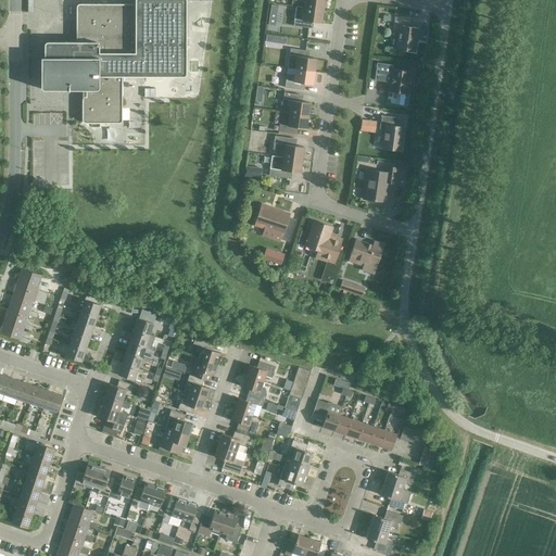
[(40,78),(40,79),(40,87),(40,88),(41,89),(41,90),(42,90),(43,90),(86,90),(86,97),(85,97),(84,98),(83,98),(83,99),(81,100),(81,101),(81,121),(81,122),(83,122),(83,123),(84,124),(85,124),(118,124),(119,124),(121,123),(121,122),(122,121),(122,119),(122,77),(182,77),(184,77),(185,76),(186,75),(186,74),(186,1),(185,0),(134,0),(135,1),(135,4),(79,4),(78,4),(77,5),(76,5),(76,7),(76,8),(76,42),(76,46),(67,46),(67,45),(66,43),(65,42),(64,42),(47,42),(46,42),(45,43),(43,45),(43,46),(43,59),(43,75),(42,76),(41,76),(41,77),(40,78)]
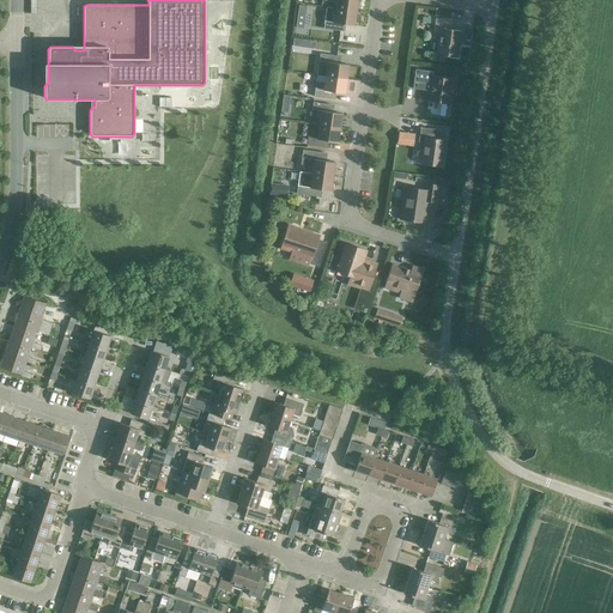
[(335,8),(357,12),(358,0),(325,0),(337,2),(335,8)]
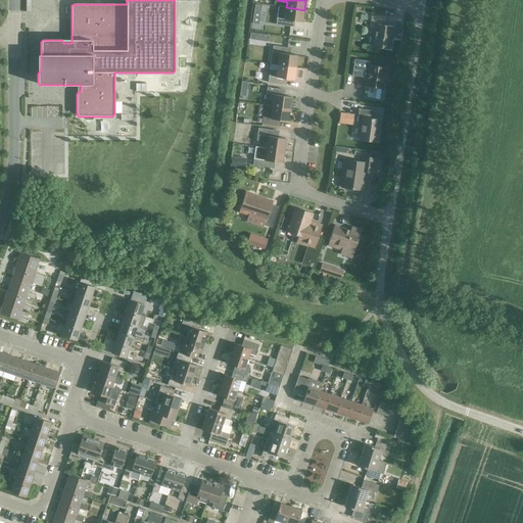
[(278,12),(276,25),(290,27),(291,20),(302,22),(304,10),(286,7),(279,6),(278,12)]
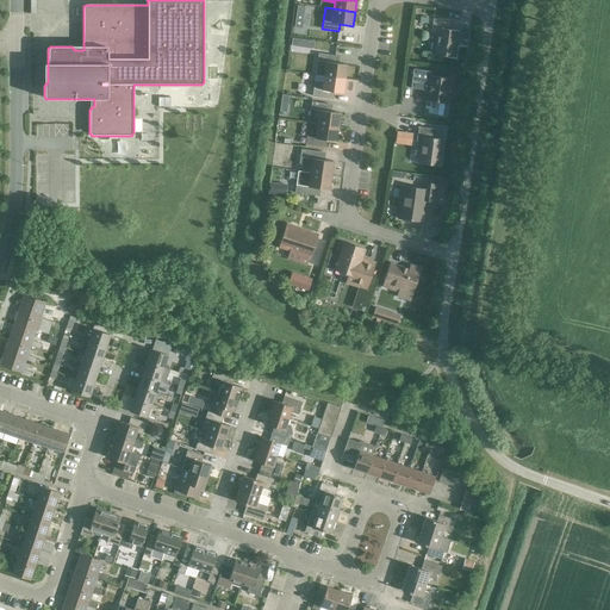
[(437,33),(434,55),(455,57),(459,31),(448,30),(450,22),(434,19),(431,33),(437,33)]
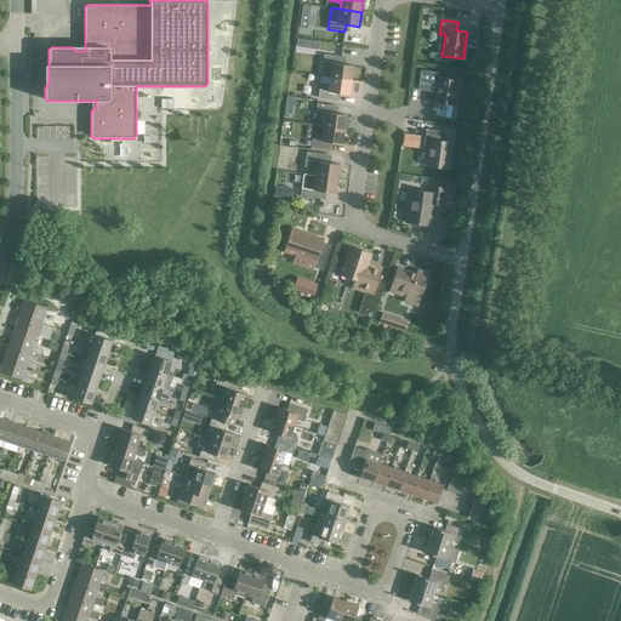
[(324,55),(320,77),(352,80),(353,66),(340,64),(341,57),(324,55)]
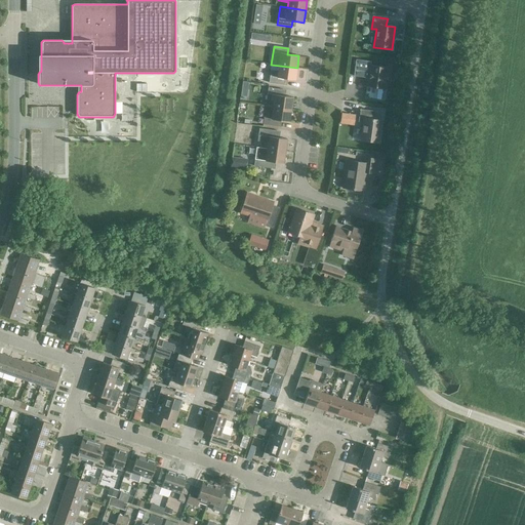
[(356,59),(354,76),(364,78),(364,80),(367,81),(367,87),(377,88),(375,99),(385,101),(386,89),(385,89),(386,82),(387,82),(388,75),(387,74),(388,68),(369,66),(370,62),(356,59)]
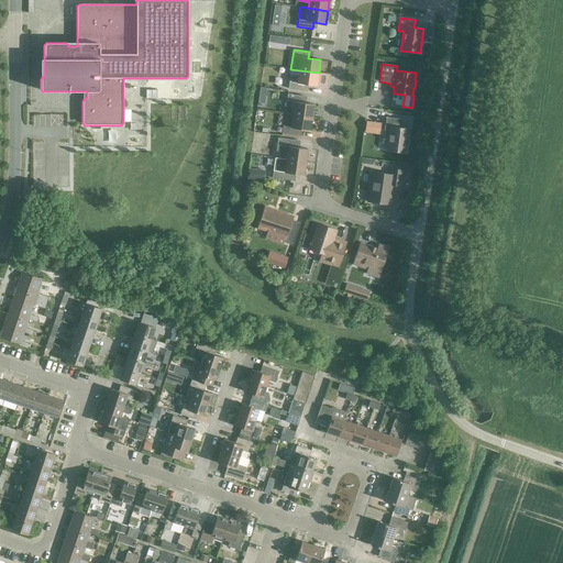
[(317,86),(319,73),(290,69),(288,89),(304,91),(305,85),(317,86)]
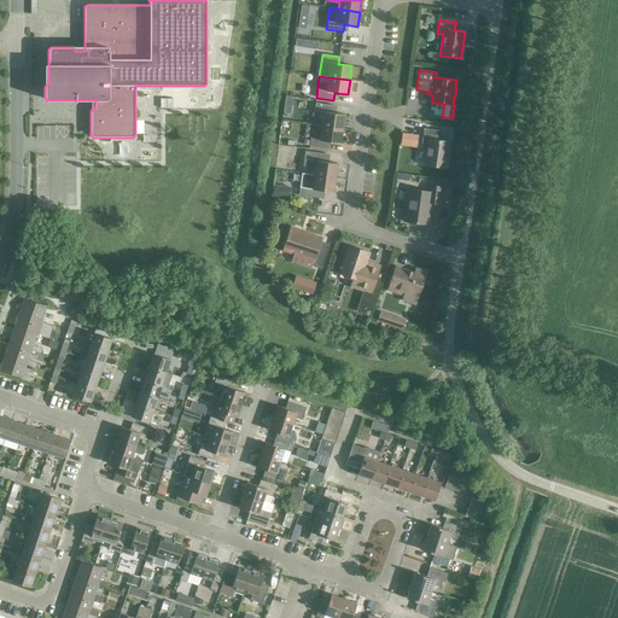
[(173,99),(159,99),(159,109),(173,109),(173,99)]
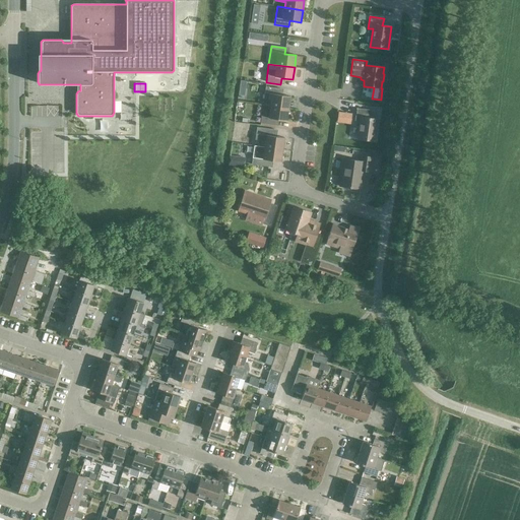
[(270,107),(288,109),(290,96),(278,95),(279,88),(265,87),(264,100),(271,101),(270,107)]
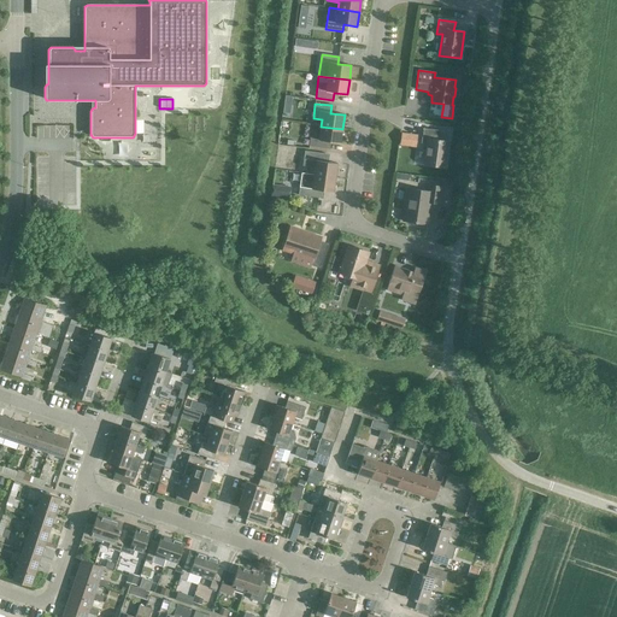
[(311,131),(309,147),(325,148),(327,141),(340,144),(342,129),(321,127),(312,124),(311,131)]
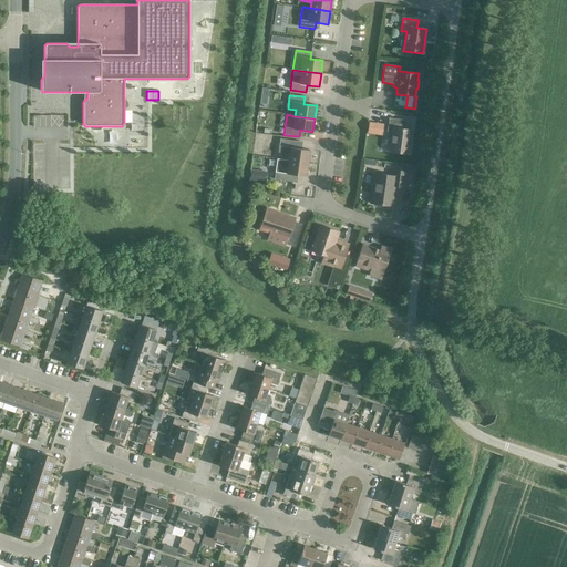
[(392,133),(389,152),(409,154),(412,130),(406,130),(408,121),(389,119),(387,132),(392,133)]
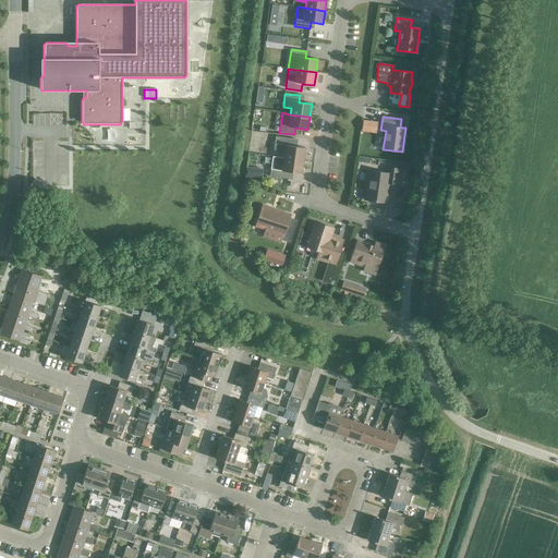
[(283,158),(303,161),(305,148),(292,146),(293,140),(276,136),(274,150),(284,153),(283,158)]
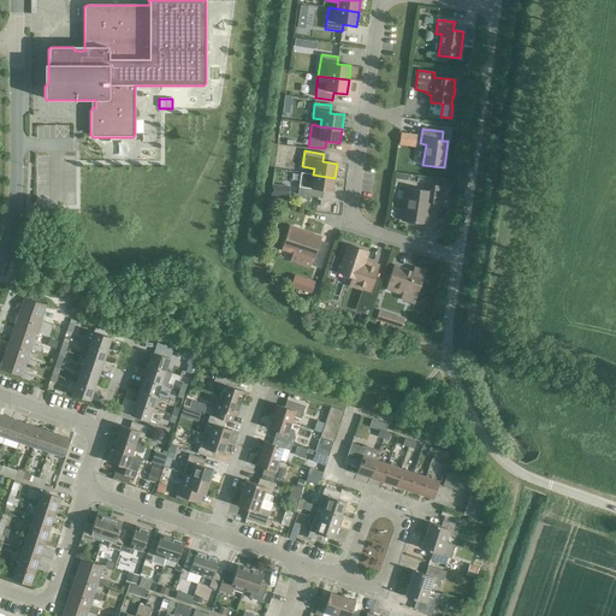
[(300,179),(297,195),(318,199),(319,190),(332,193),(335,178),(313,175),(301,173),(300,179)]
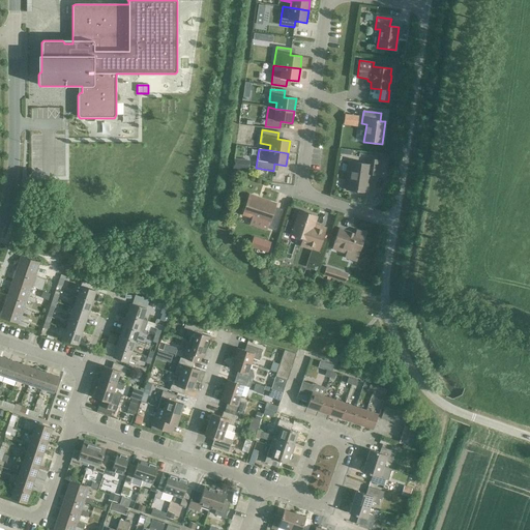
[(248,172),(249,159),(241,158),(239,171),(248,172)]
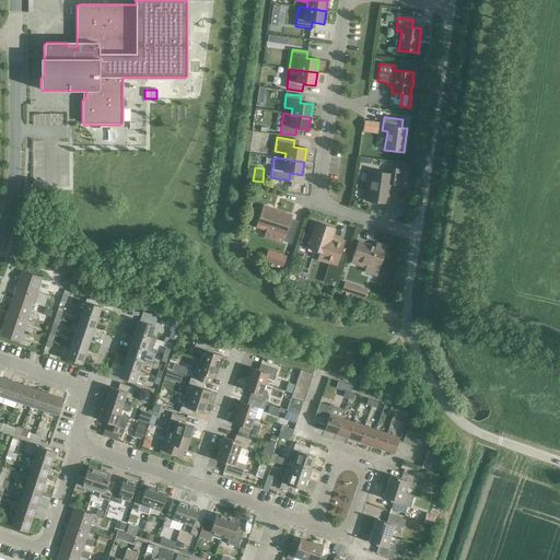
[(370,172),(365,201),(388,203),(391,185),(399,186),(401,170),(388,168),(388,174),(370,172)]
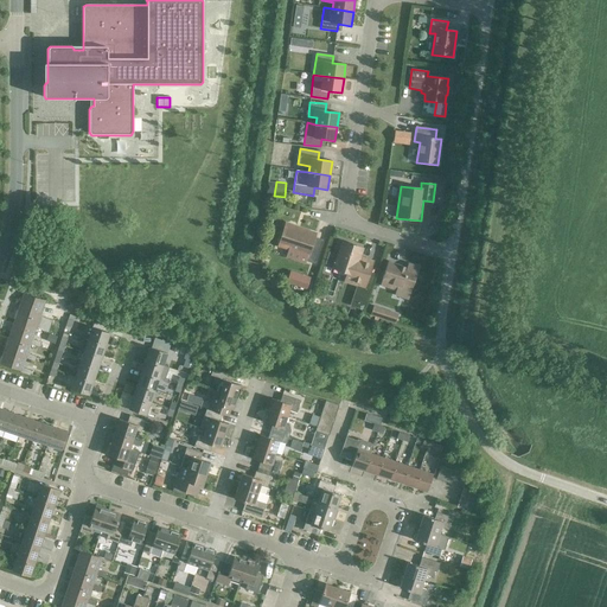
[(314,263),(323,241),(314,238),(315,235),(294,229),(293,225),(291,224),(287,227),(285,225),(278,246),(308,255),(306,261),(314,263)]
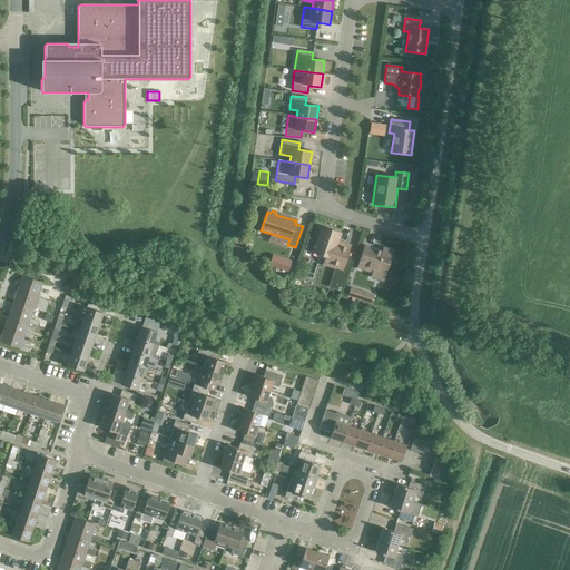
[(308,238),(305,249),(313,253),(326,256),(323,264),(342,271),(345,258),(350,246),(337,242),(341,233),(322,227),(316,241),(312,239),(308,238)]
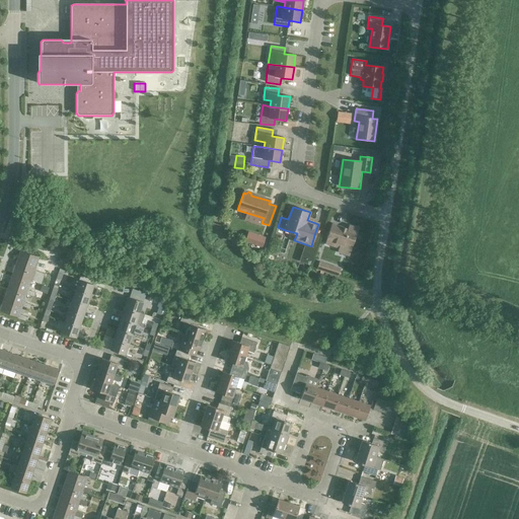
[(349,256),(352,248),(356,235),(358,228),(349,225),(348,229),(331,224),(327,235),(325,244),(338,248),(339,248),(337,252),(349,256)]
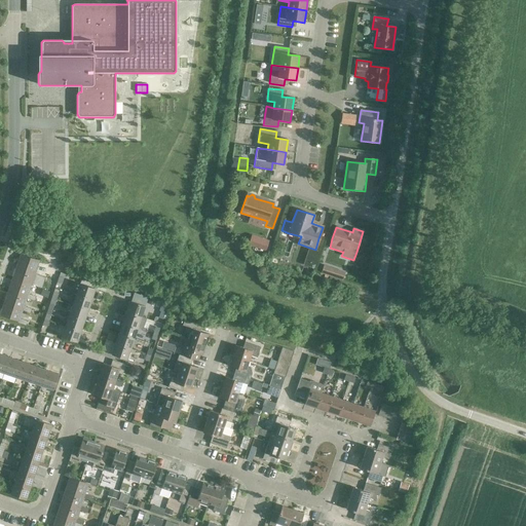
[(264,238),(251,234),(248,245),(265,251),(268,240),(264,238)]
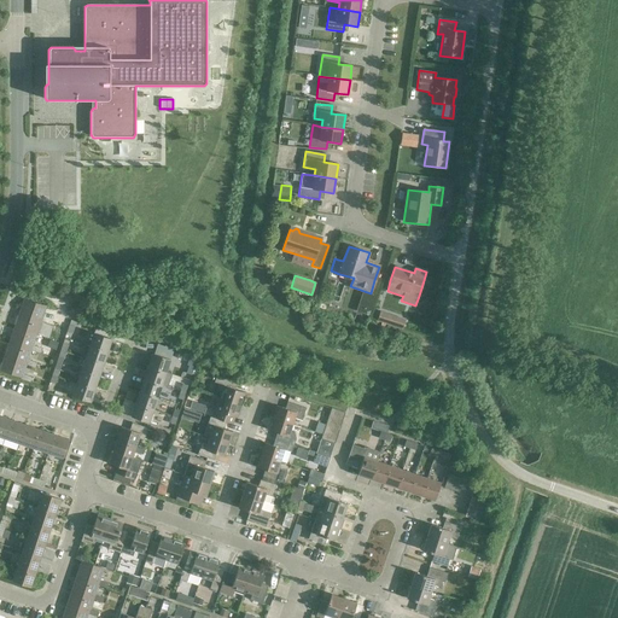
[(18,318),(16,325),(38,332),(36,334),(48,338),(52,330),(53,326),(40,322),(46,307),(24,299),(18,318)]
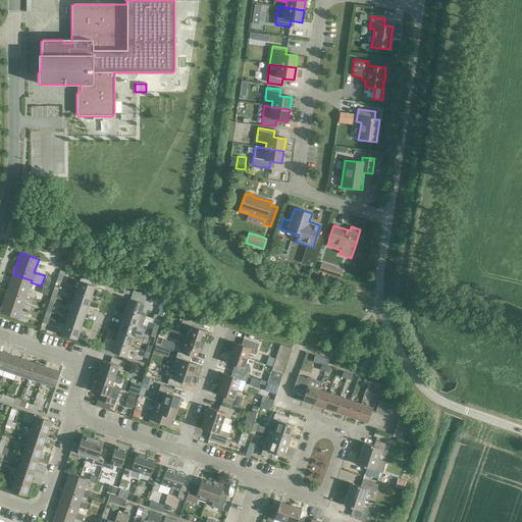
[(330,275),(332,269),(326,267),(326,265),(321,263),(318,271),(330,275)]
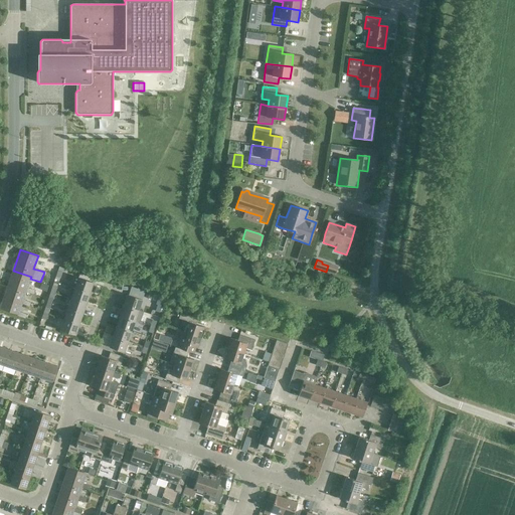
[(13,271),(8,284),(26,290),(26,292),(33,295),(34,291),(27,288),(28,286),(30,279),(31,277),(13,271)]
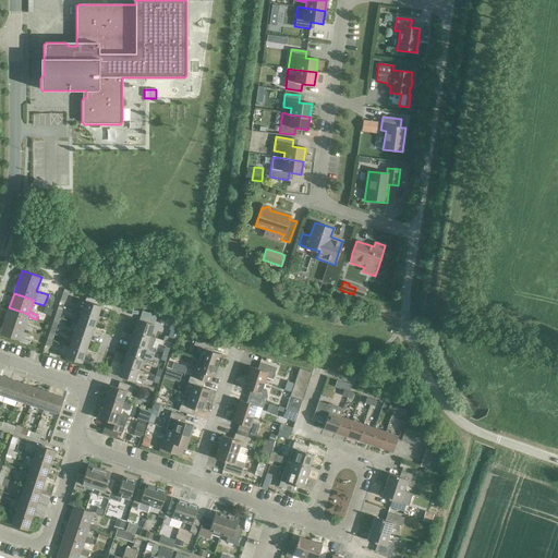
[(85,301),(81,313),(97,318),(100,306),(85,301)]
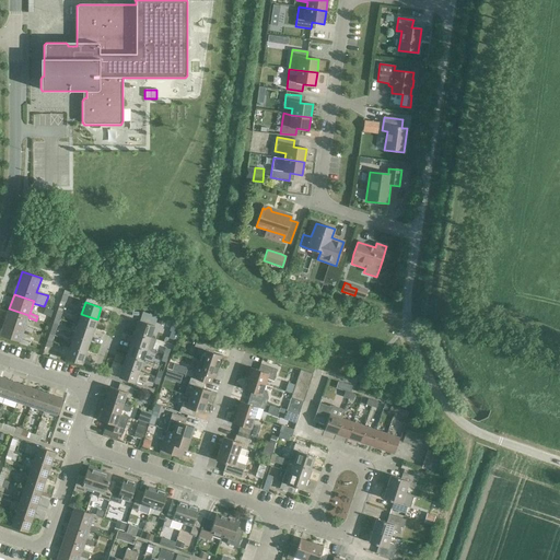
[(9,308),(4,322),(24,328),(23,330),(32,334),(33,329),(25,326),(28,315),(9,308)]
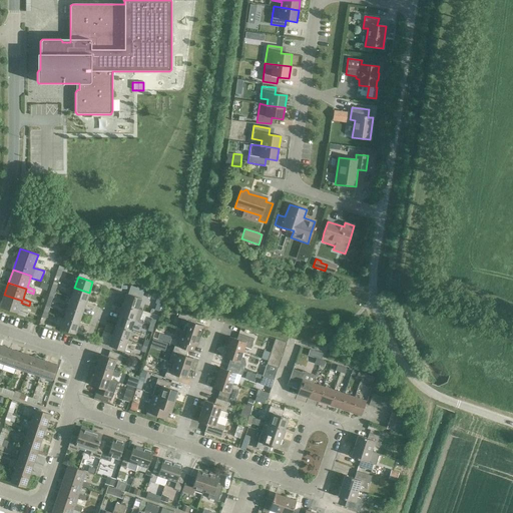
[(41,284),(39,289),(45,292),(48,286),(41,284)]
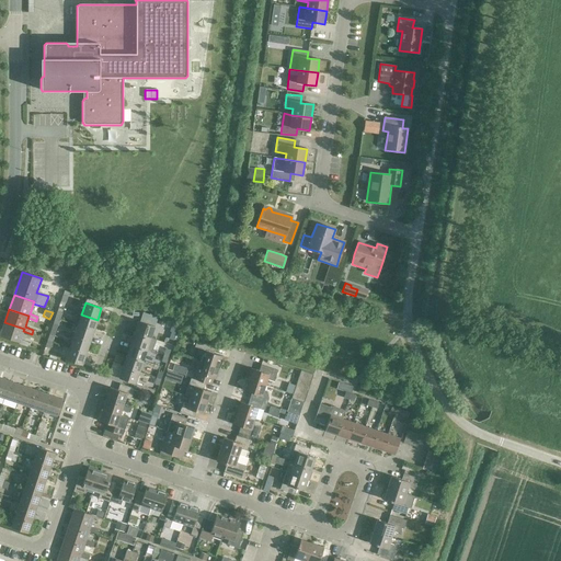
[(98,320),(81,315),(78,325),(93,331),(98,320)]
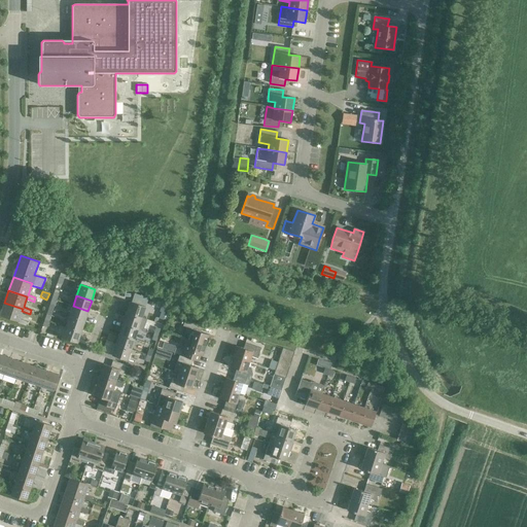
[(127,313),(141,318),(145,307),(130,302),(127,313)]
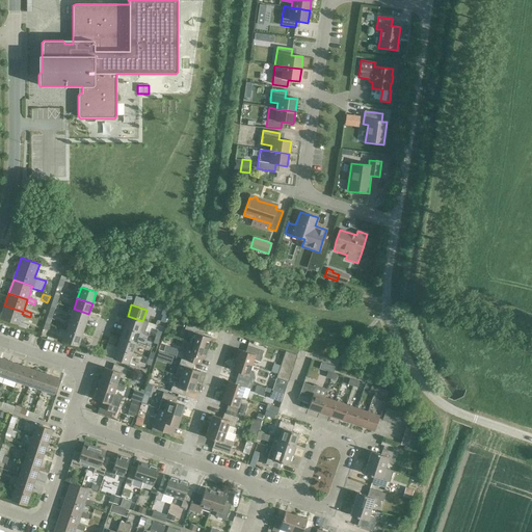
[(4,306),(0,318),(18,325),(18,326),(26,329),(27,325),(20,322),(22,314),(23,312),(4,306)]
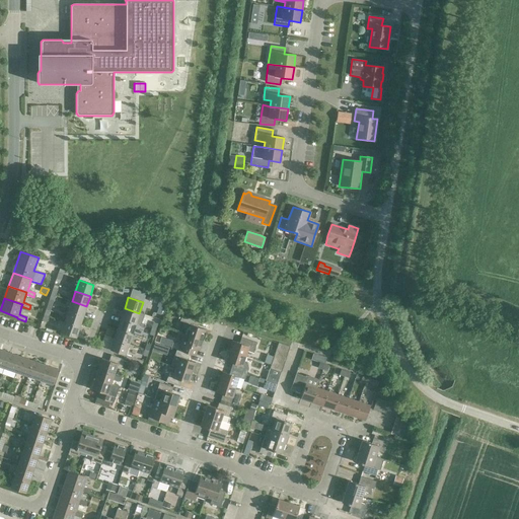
[(72,301),(68,311),(83,316),(86,306),(72,301)]
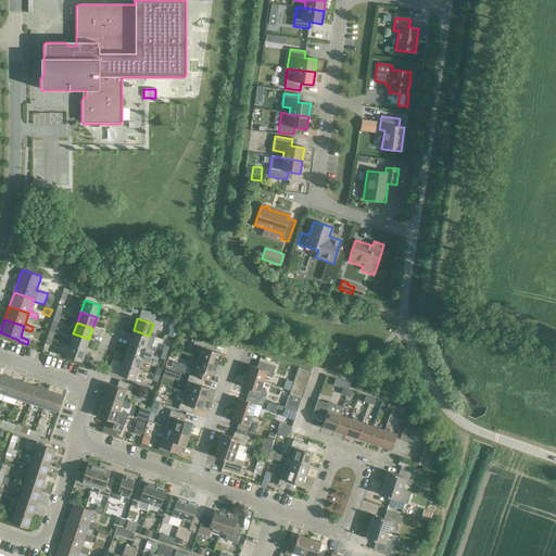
[(129,341),(146,346),(150,349),(154,337),(149,336),(134,330),(129,341)]
